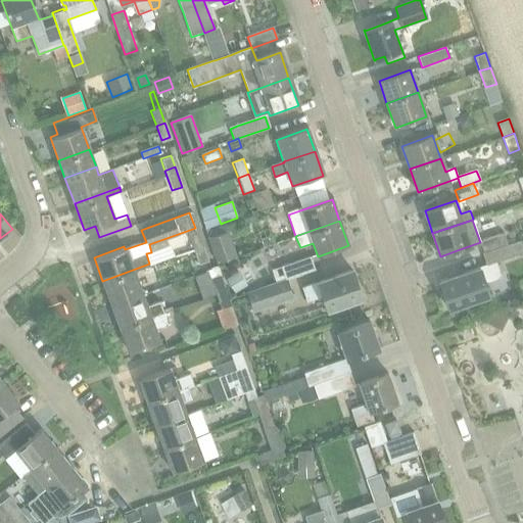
[(186,233),(191,248),(201,244),(195,229),(186,233)]
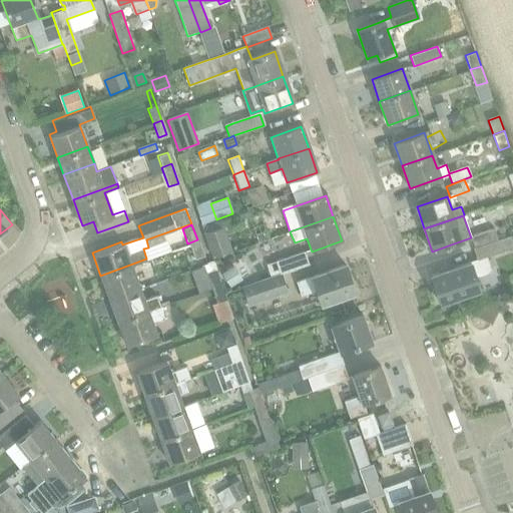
[(471,235),(475,247),(498,239),(494,227),(471,235)]
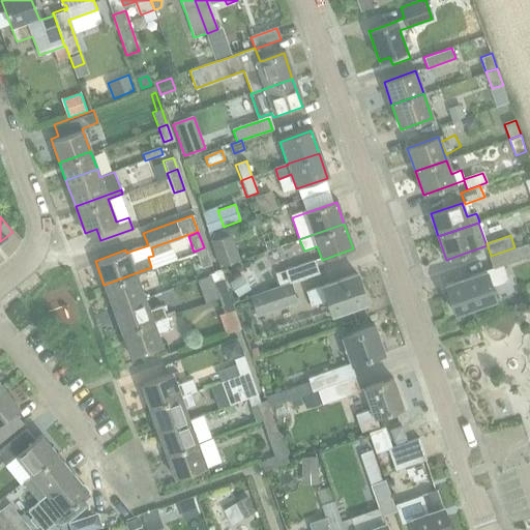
[(274,239),(263,243),(266,252),(277,247),(274,239)]
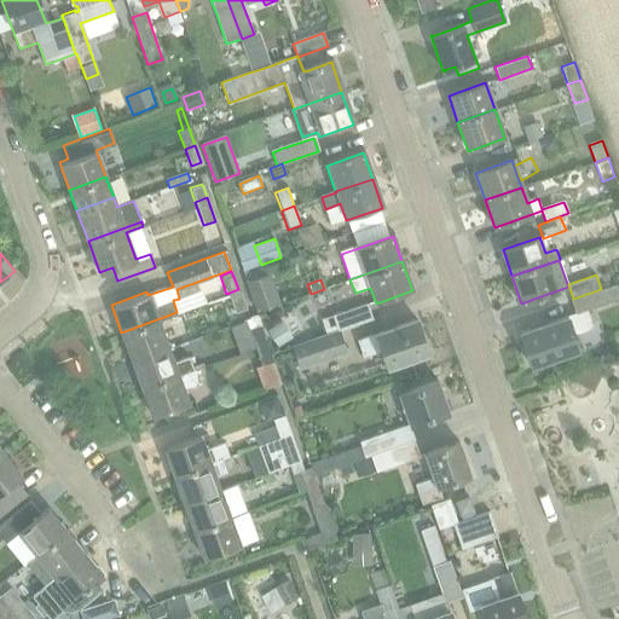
[(567,317),(542,325),(519,334),(531,366),(571,352),(566,337),(595,328),(589,310),(618,298),(618,293),(615,283),(601,289),(573,299),(571,299),(576,313),(567,317)]
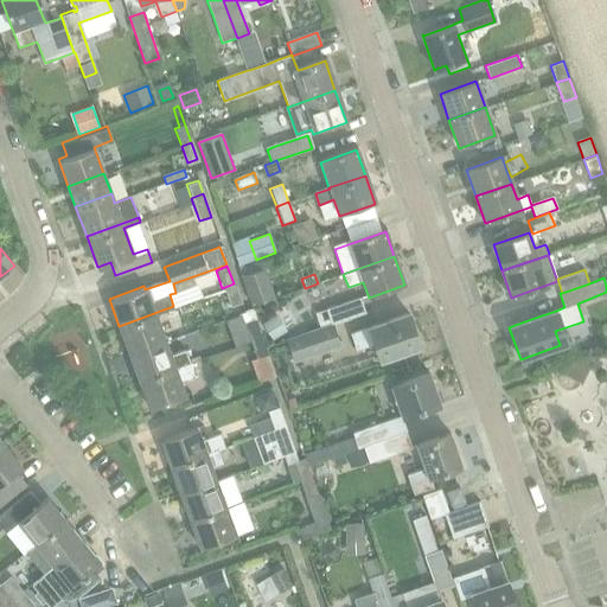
[(229,306),(240,301),(234,283),(222,288),(229,306)]
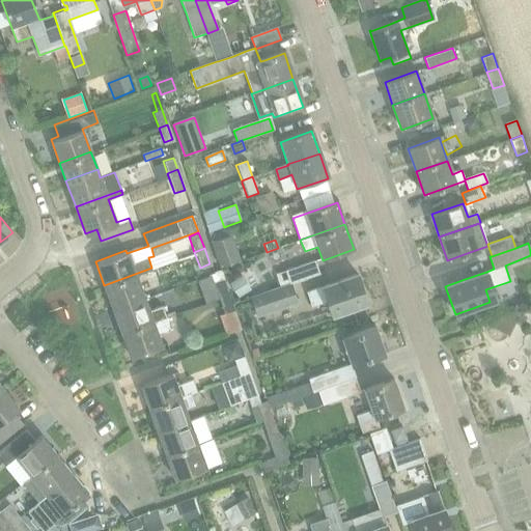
[(278,248),(267,252),(279,288),(289,285),(317,275),(313,261),(286,271),(278,248)]
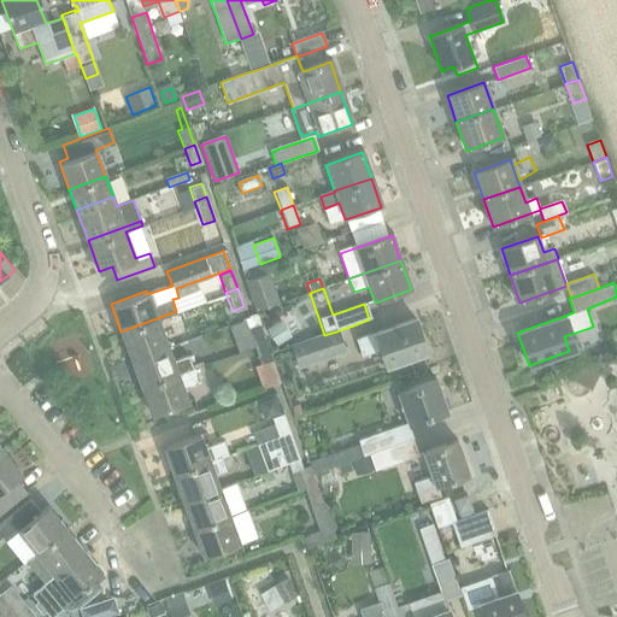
[(248,294),(248,319),(272,318),(272,294),(248,294)]
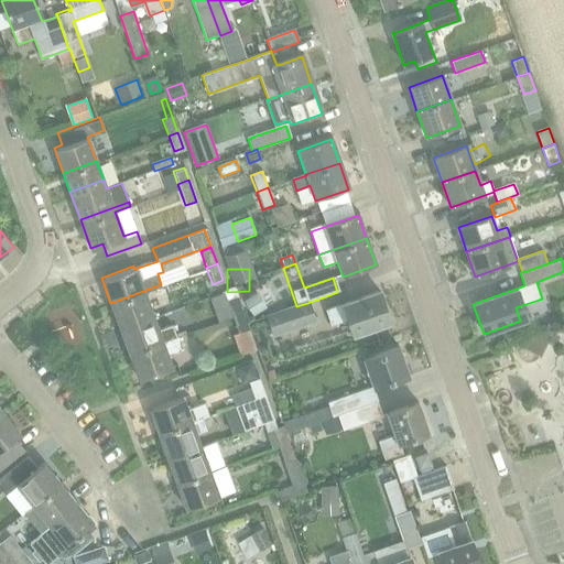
[(110,303),(119,327),(151,315),(143,294),(162,288),(161,284),(110,303)]
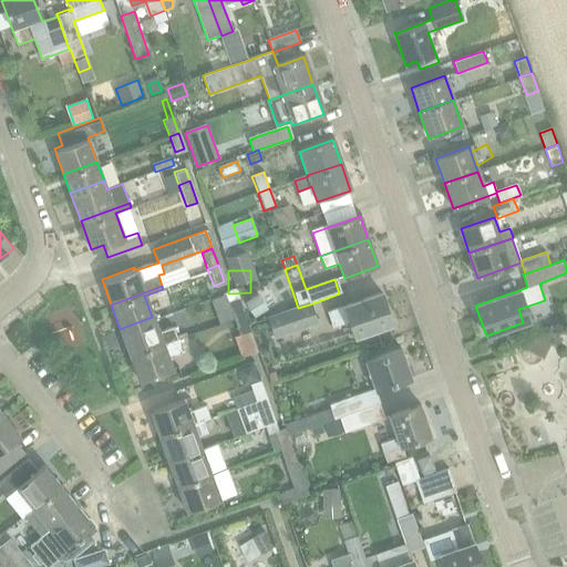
[(256,318),(268,309),(258,294),(246,302),(256,318)]
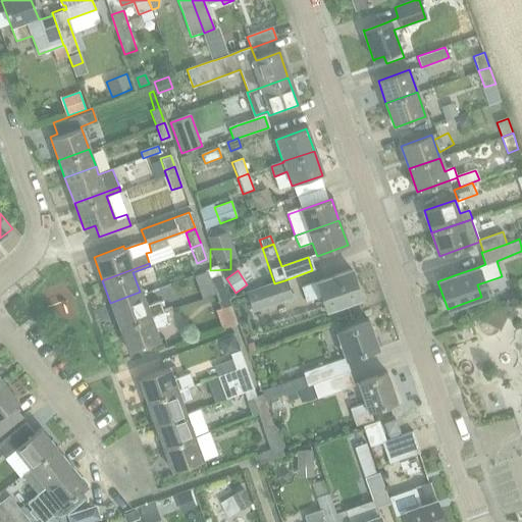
[(325,313),(341,307),(360,301),(350,271),(300,289),(305,303),(320,297),(325,313)]
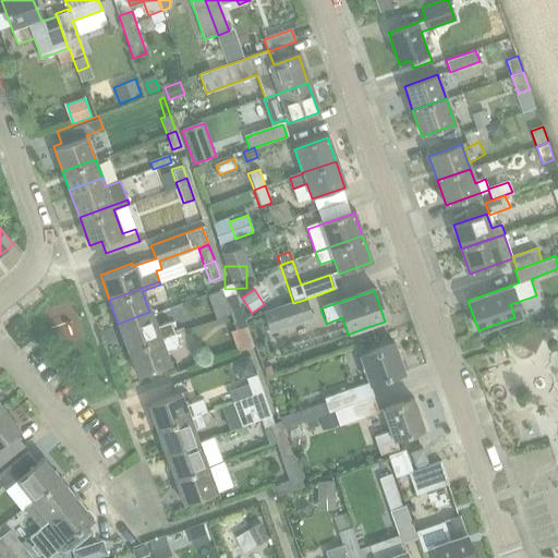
[(223,295),(229,311),(239,307),(233,292),(223,295)]
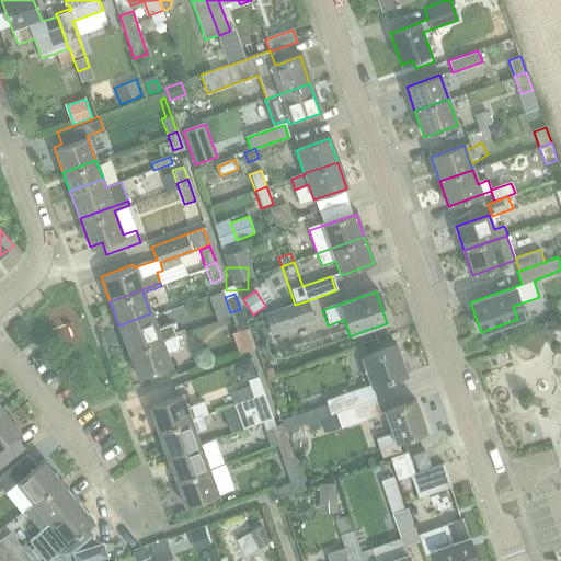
[(263,316),(271,335),(312,320),(306,301),(295,305),(263,316)]
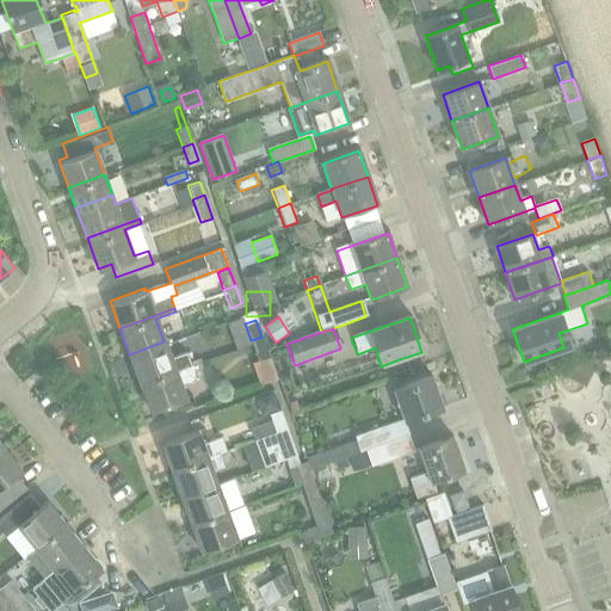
[(258,359),(267,356),(261,337),(251,340),(258,359)]
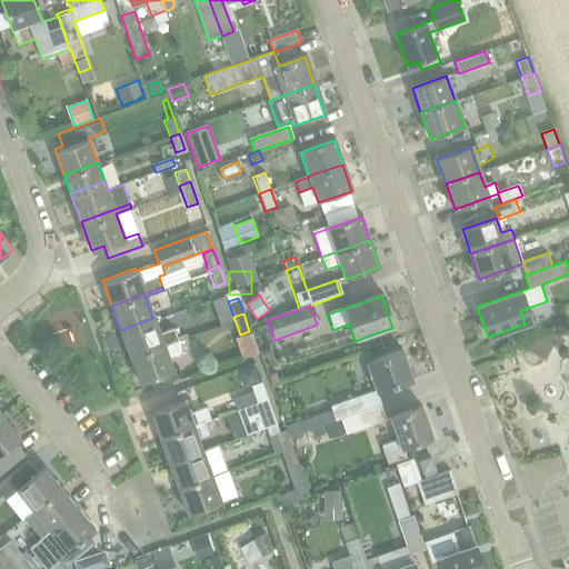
[(152,318),(120,330),(129,355),(178,337),(175,329),(159,335),(152,318)]
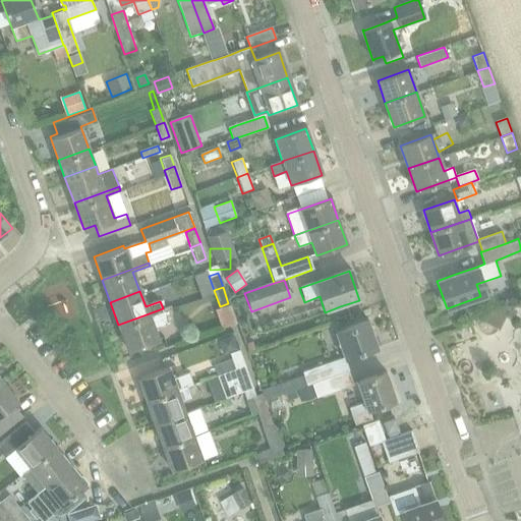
[(216,310),(222,328),(237,323),(231,305),(216,310)]
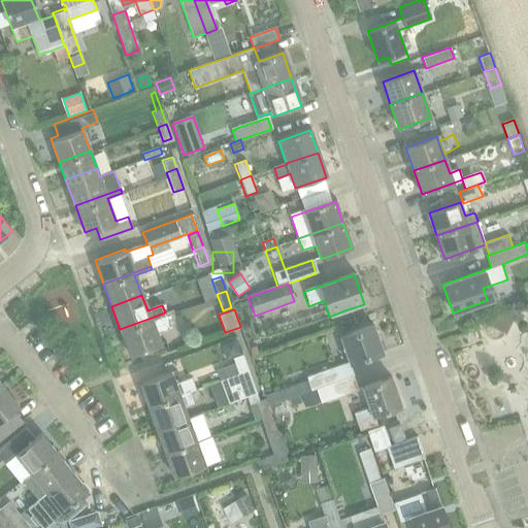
[(483,324),(484,324),(505,334),(517,311),(483,323),(483,324)]
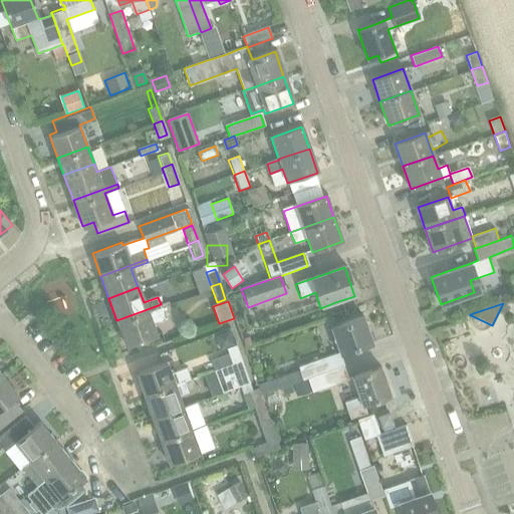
[(161,304),(116,320),(125,343),(155,333),(148,313),(162,308),(161,304)]
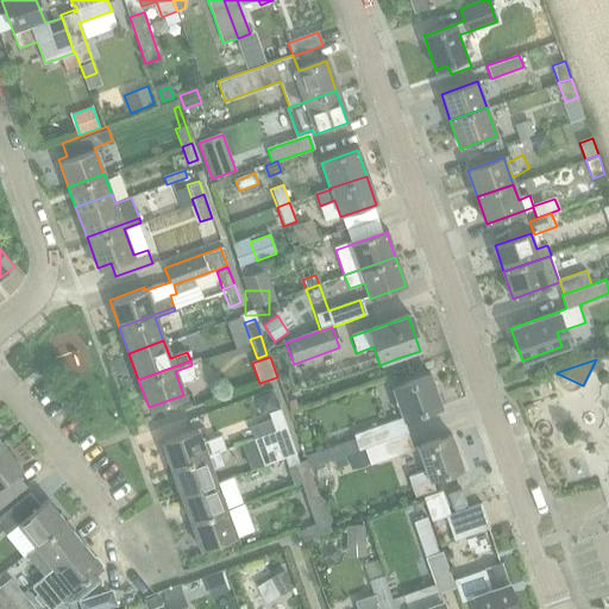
[(352,434),(355,439),(306,457),(311,468),(333,459),(408,434),(409,433),(405,420),(440,407),(429,377),(393,390),(402,416),(352,434)]
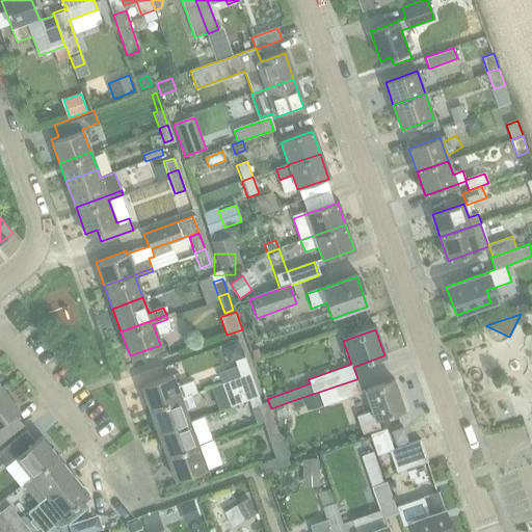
[(259,349),(253,351),(255,358),(261,356),(259,349)]
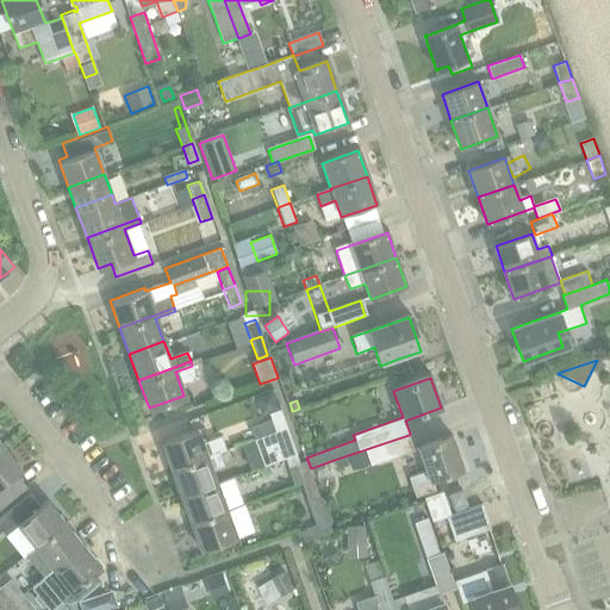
[(261,428),(263,434),(287,425),(280,408),(269,412),(273,423),(261,428)]
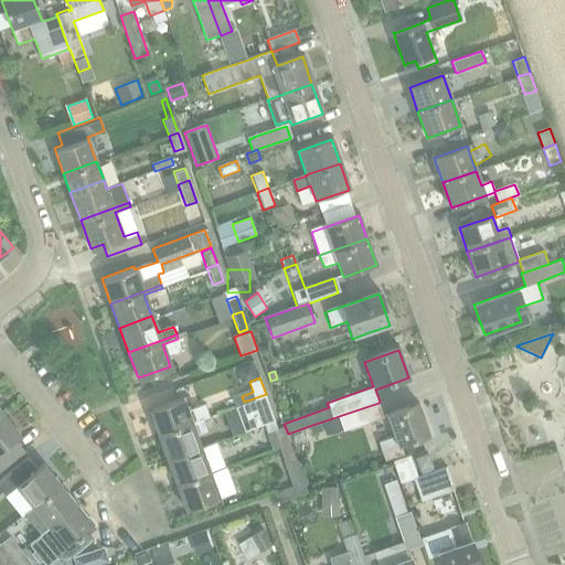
[(265,385),(267,396),(286,393),(284,382),(265,385)]
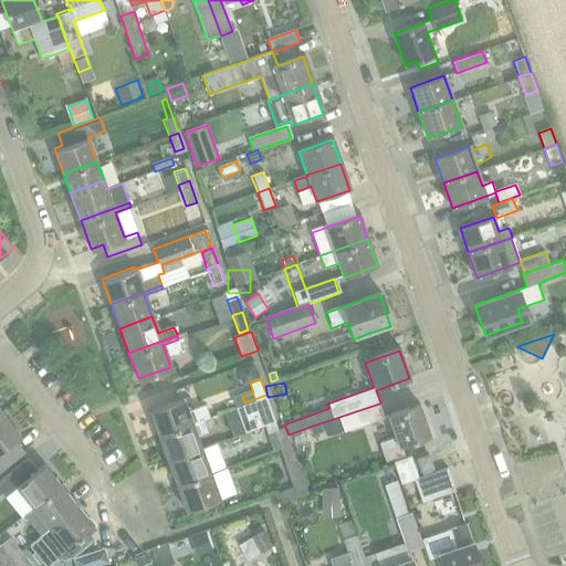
[(266,427),(265,423),(275,420),(266,395),(244,402),(245,405),(229,411),(238,437),(266,427)]
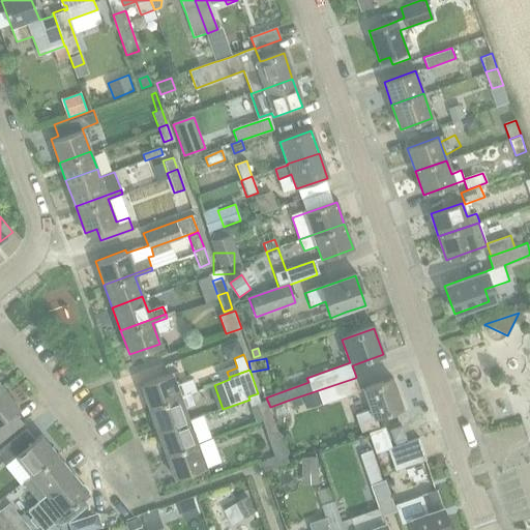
[(140,383),(148,407),(196,389),(192,380),(176,386),(171,372),(140,383)]
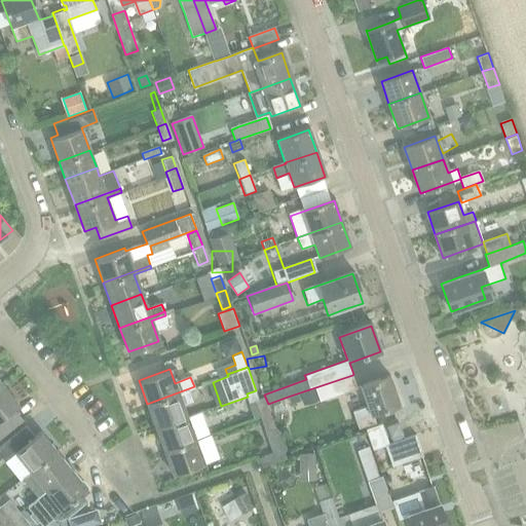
[(320,401),(330,397),(330,399),(358,388),(352,375),(288,397),(290,404),(301,400),(303,406),(320,401)]
